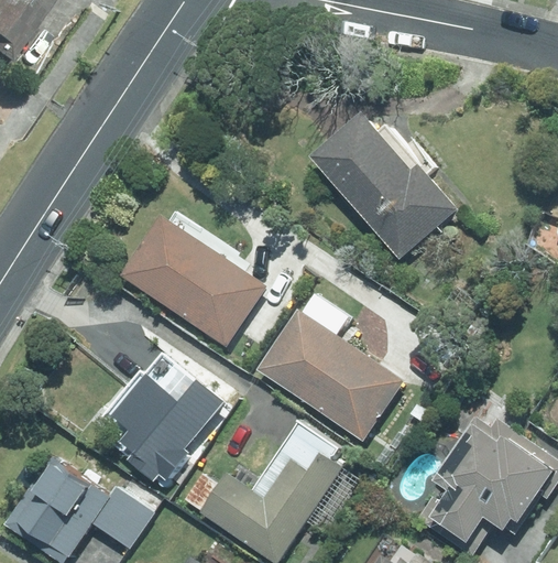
[(0,54),(37,0),(0,0),(0,54)]
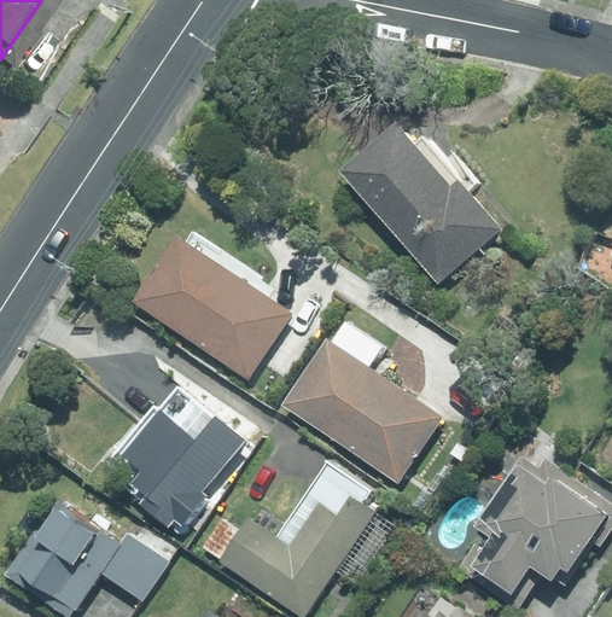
[(407,115),(342,169),(438,283),(503,228),(407,115)]
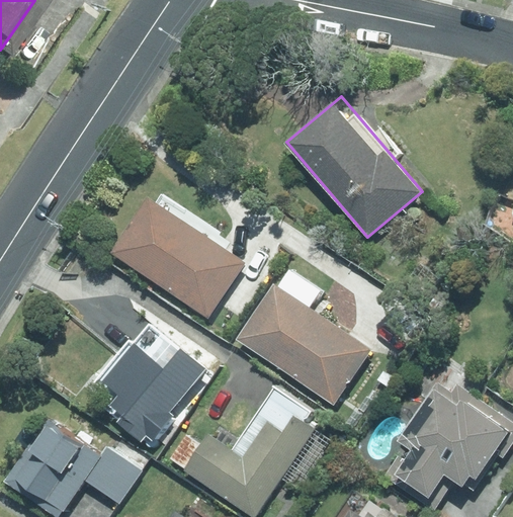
[(245,263),(148,197),(110,253),(207,318),(245,263)]
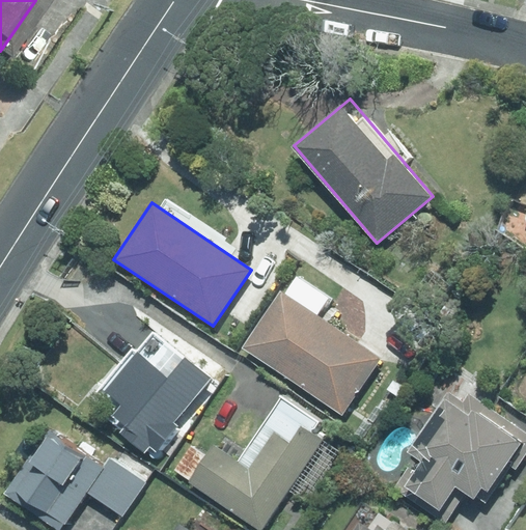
[(380,359),(281,291),(243,347),(340,415),(380,359)]
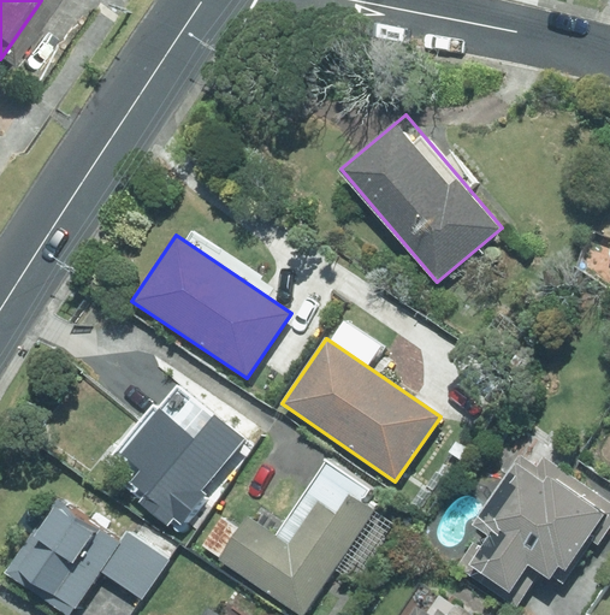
[(130,484),(177,521),(244,439),(215,415),(196,438),(160,408),(118,459),(137,475),(130,484)]
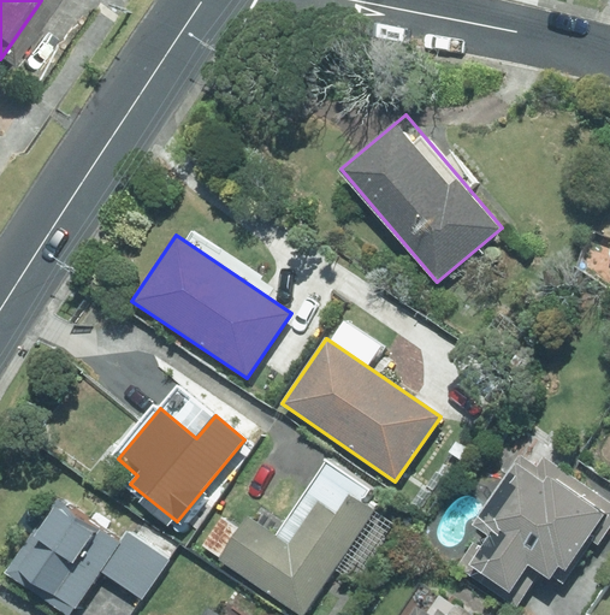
[(609,522),(609,504),(542,456),(536,466),(519,454),(471,521),(491,536),(481,548),(473,542),(455,567),(514,608),(542,571),(552,578),(561,566),(567,571),(588,540),(594,545),(609,522)]
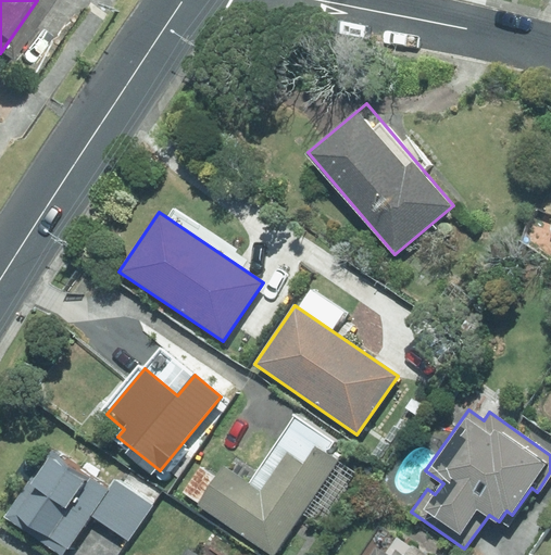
[(178,494),(267,554),(272,554),(336,461),(326,454),(334,442),(293,416),(248,483),(222,466),(214,478),(197,467),(178,494)]
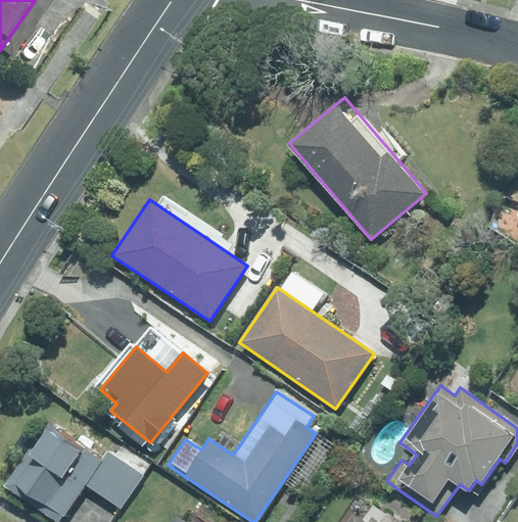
[(47,424),(4,486),(56,521),(59,521),(84,484),(119,508),(141,474),(106,451),(100,460),(47,424)]
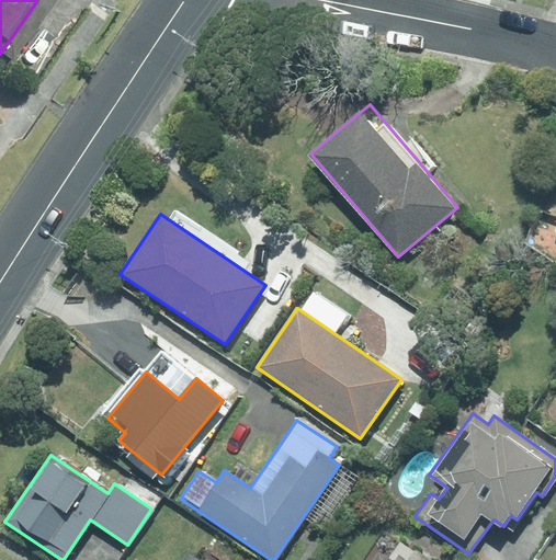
[(430,559),(415,549),(406,559),(393,559),(382,552),(376,559),(430,559)]
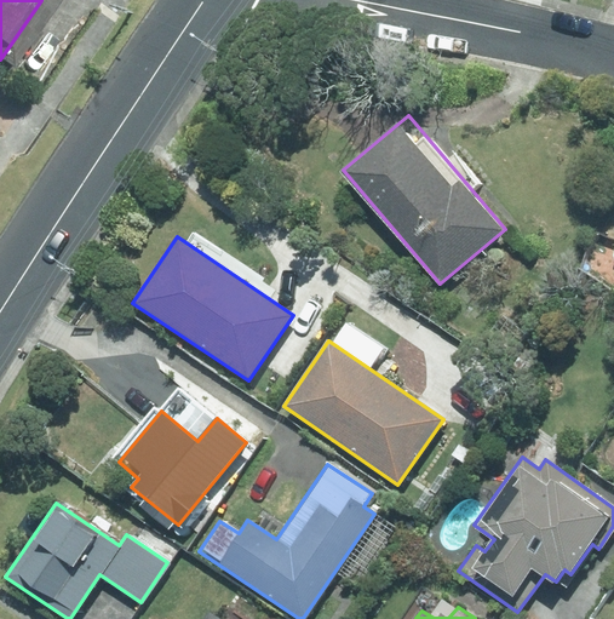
All buildings are outlined.
